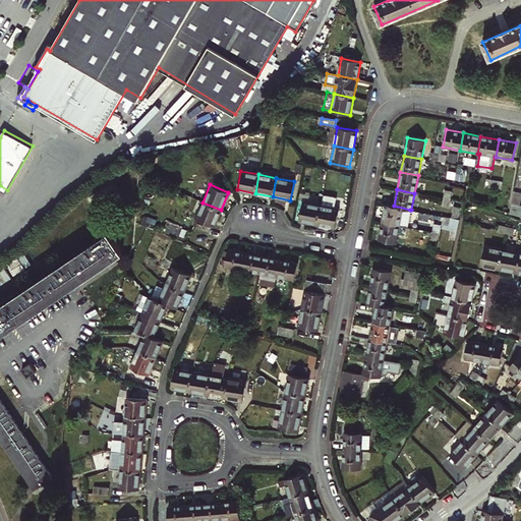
[(443,197),(450,199),(452,192),(445,191),(443,197)]
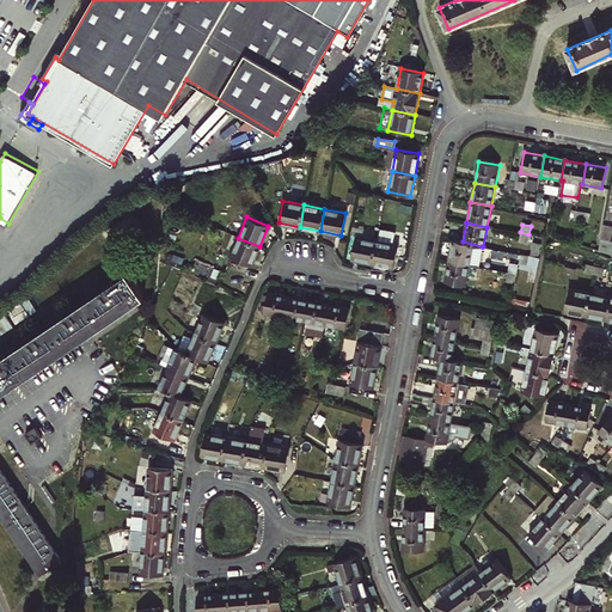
[(611,242),(607,242),(611,227),(604,225),(599,250),(611,252),(611,242)]
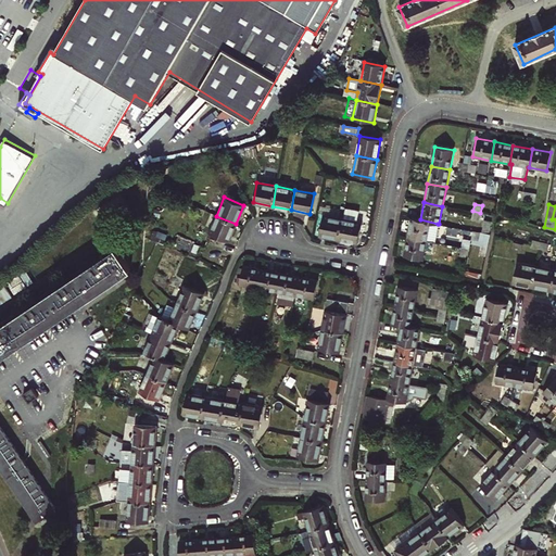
[(471,218),(479,220),(480,213),(472,211),(471,218)]
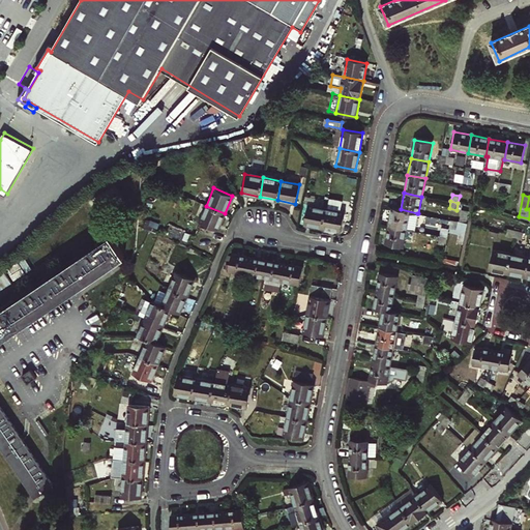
[(303,225),(322,229),(326,209),(307,205),(303,225)]
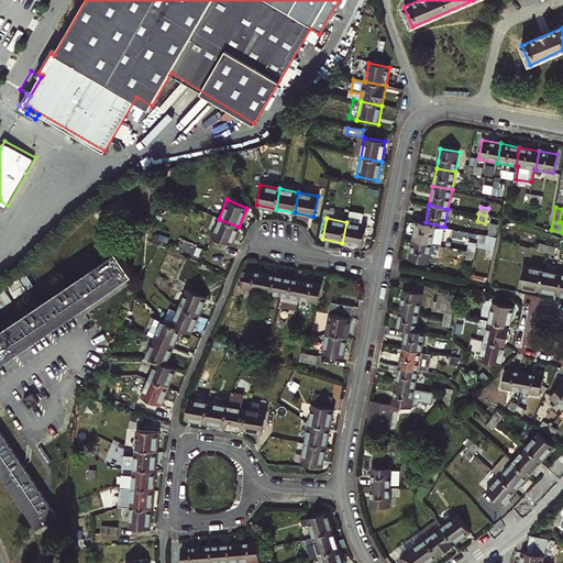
[(212,235),(232,244),(239,227),(219,219),(212,235)]
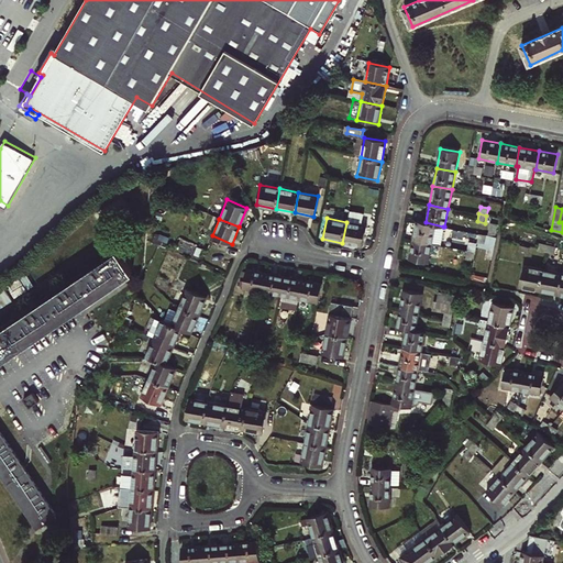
[(431,244),(440,245),(443,227),(426,222),(417,221),(414,240),(431,244)]
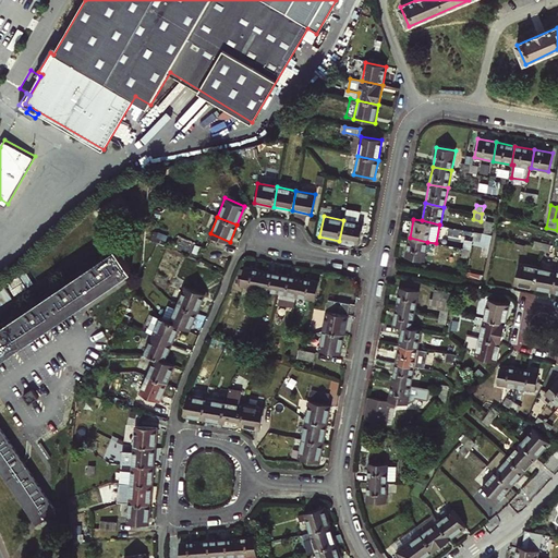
[(339,241),(358,244),(362,223),(343,220),(339,241)]
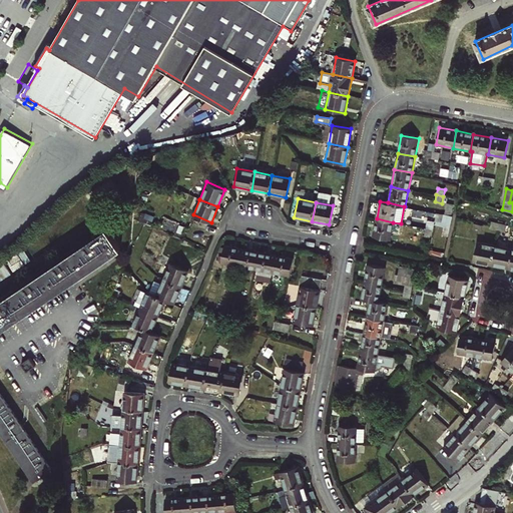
[(445,212),(451,214),(453,204),(446,203),(445,212)]
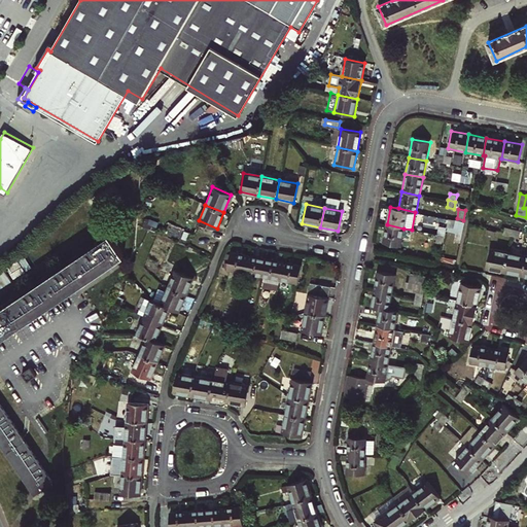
[(456,239),(461,240),(465,221),(459,220),(456,239)]
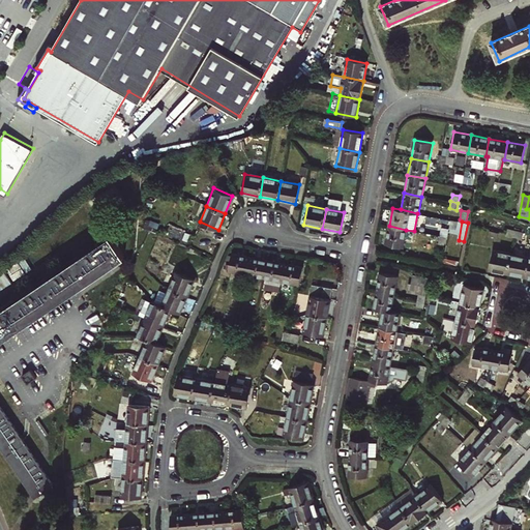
[(385,244),(403,247),(406,230),(389,226),(385,244)]
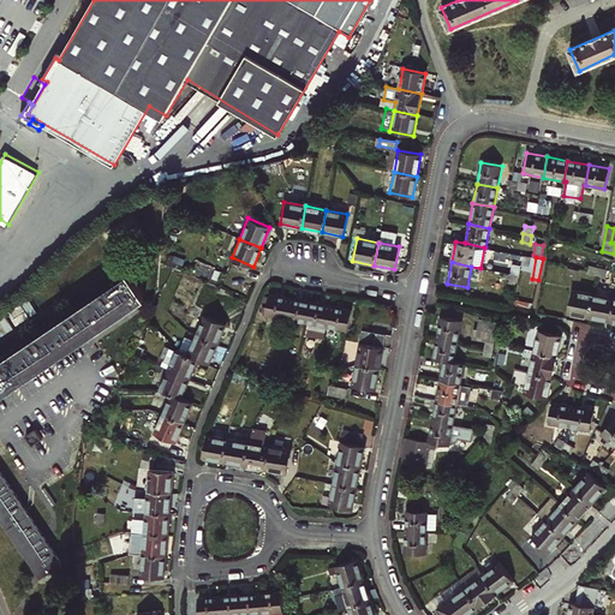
[(0,394),(144,297),(130,275),(0,363),(0,394)]
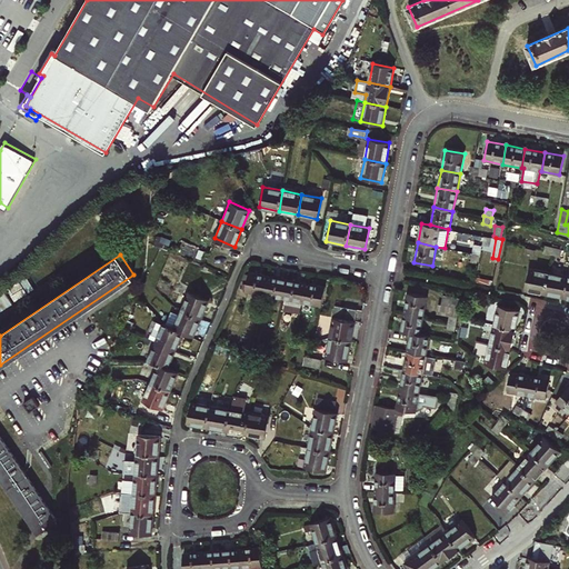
[(438,275),(455,278),(457,270),(439,267),(438,275)]
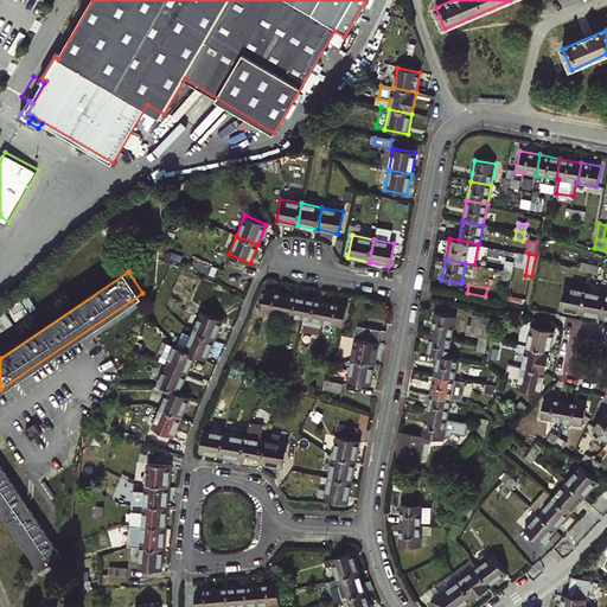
[(561,310),(582,314),(587,291),(564,286),(561,310)]
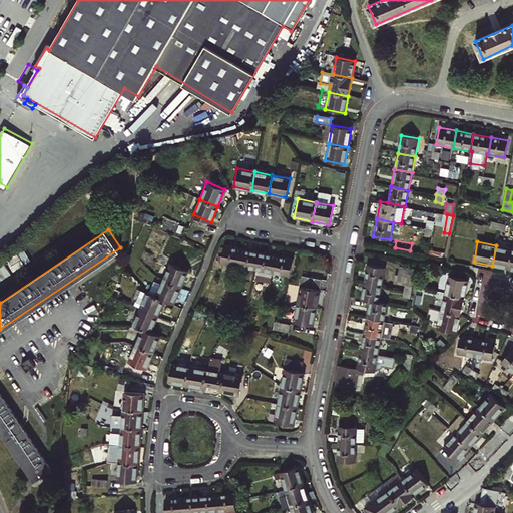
[(220,263),(239,267),(242,249),(224,245),(220,263)]
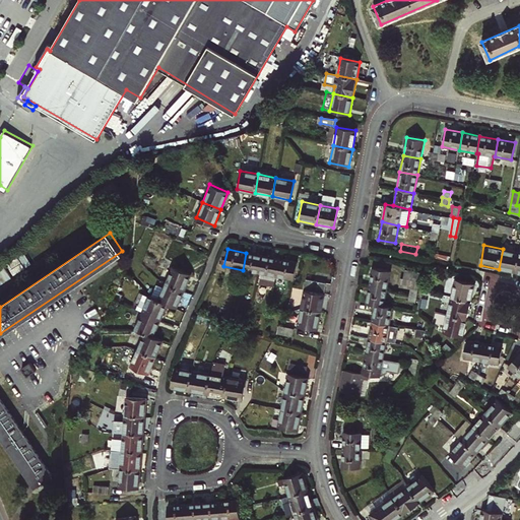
[(499,269),(516,272),(519,252),(503,249),(499,269)]
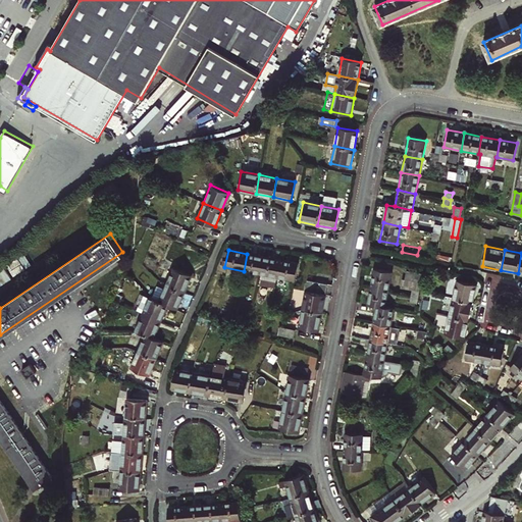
[(244,271),(260,274),(263,257),(247,254),(244,271)]
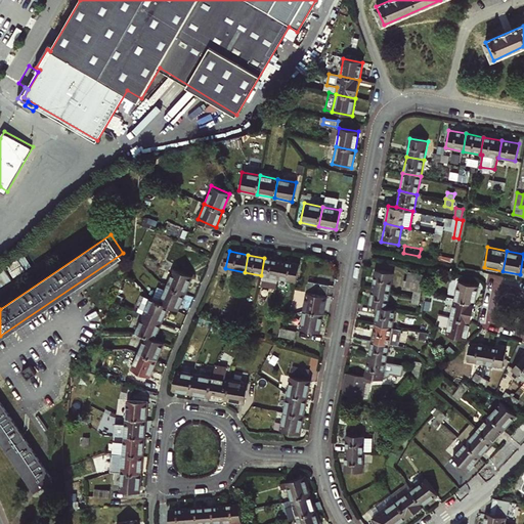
[(261,275),(278,278),(281,261),(264,258),(261,275)]
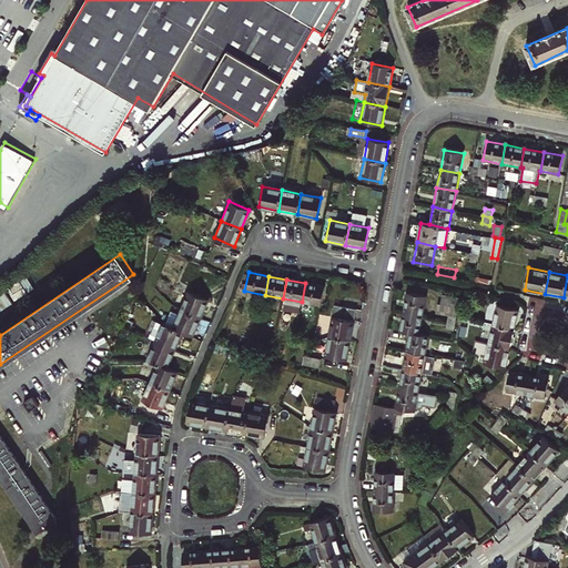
[(302,302),(321,305),(325,286),(305,283),(302,302)]
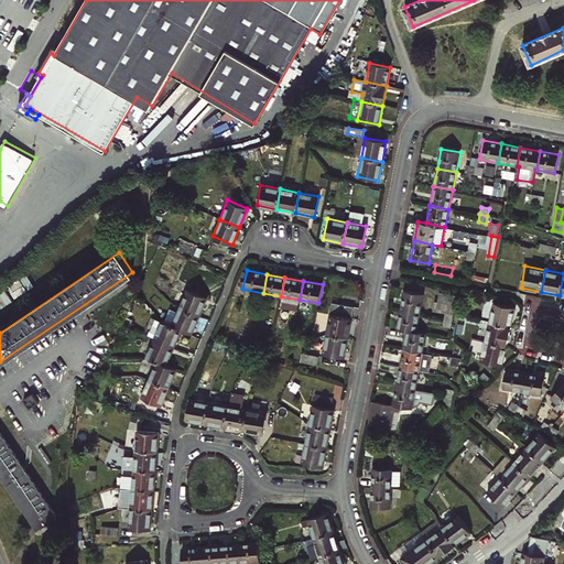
[(180,307),(199,316),(207,297),(187,289),(180,307)]
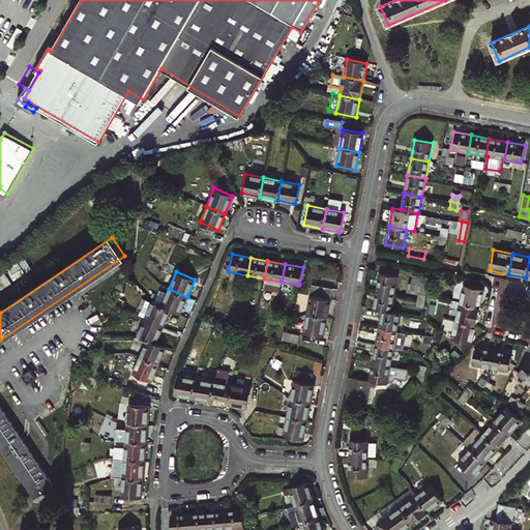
[(377,291),(394,294),(398,276),(380,273),(377,291)]
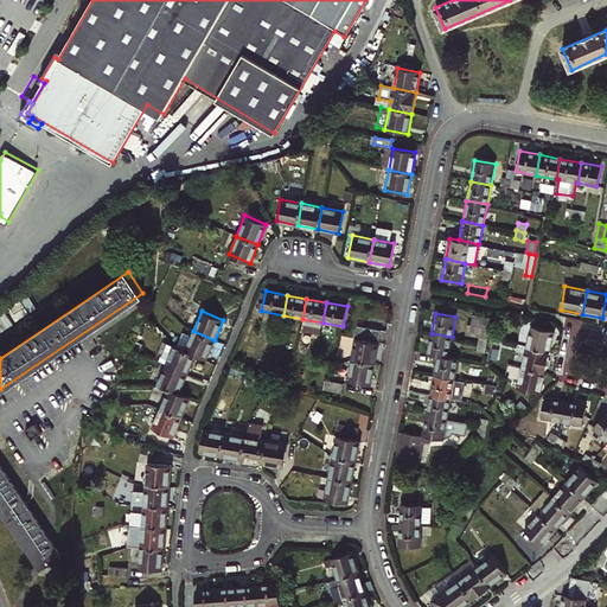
[(471,325),(489,328),(491,319),(473,315),(471,325)]
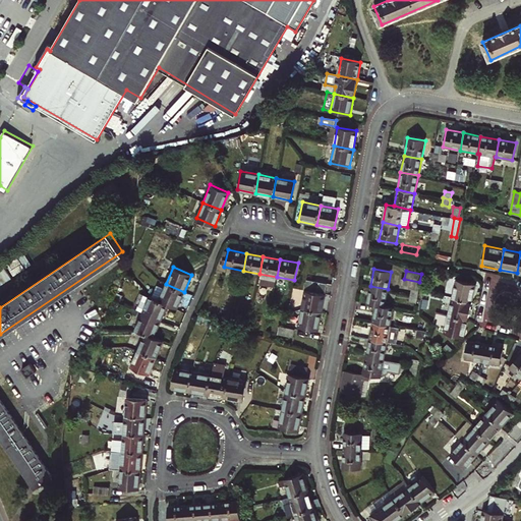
[(412,286),(418,287),(419,282),(404,279),(403,288),(411,289),(412,286)]
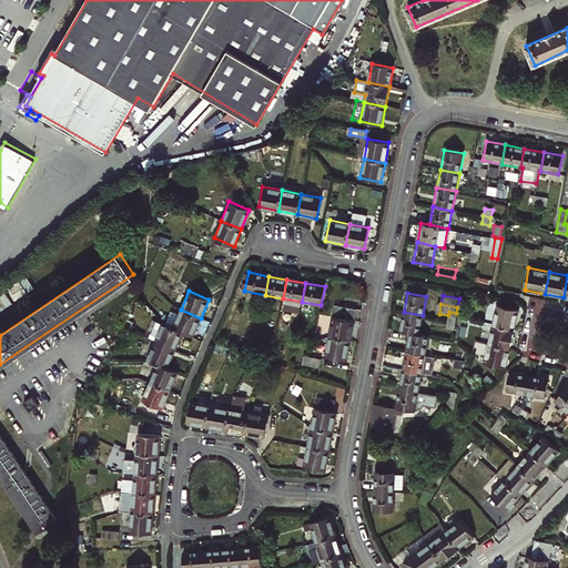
[(493,325),(515,330),(519,310),(498,305),(493,325)]
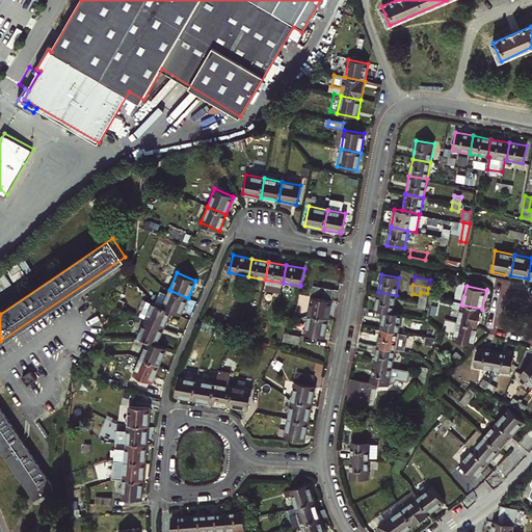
[(171,311),(181,315),(188,298),(169,290),(162,307),(171,311)]
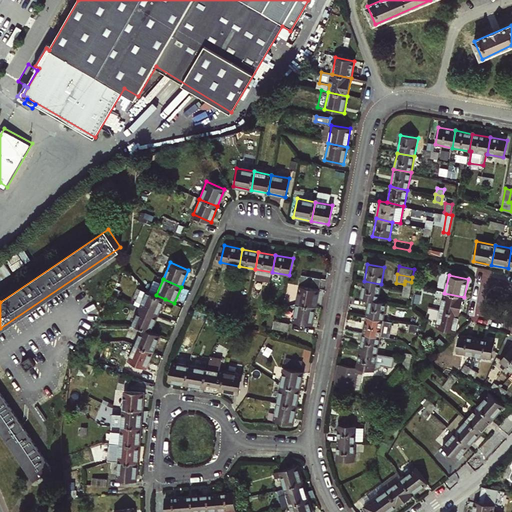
[(368,299),(378,301),(381,284),(364,281),(361,298),(368,299)]
